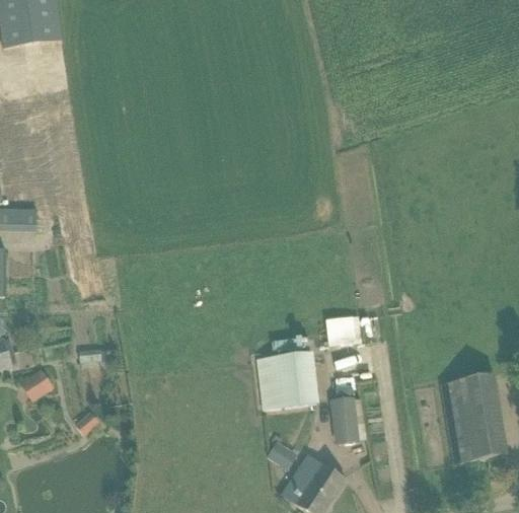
[(62,38),(57,0),(0,0),(0,27),(2,46),(62,38)]
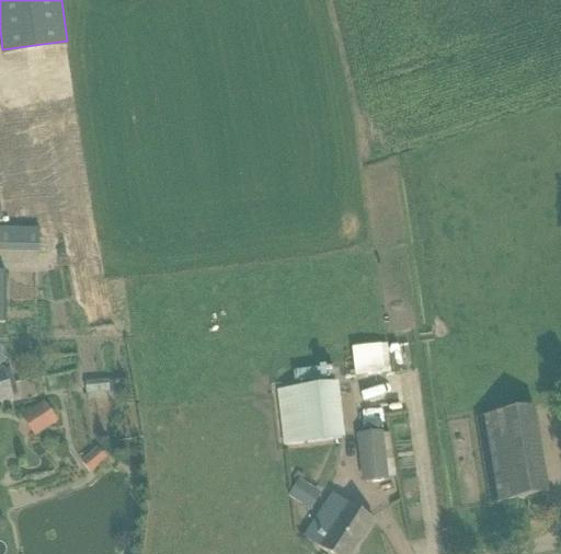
[(0,195),(0,244),(38,245),(38,223),(0,222),(0,217),(3,217),(0,195)]
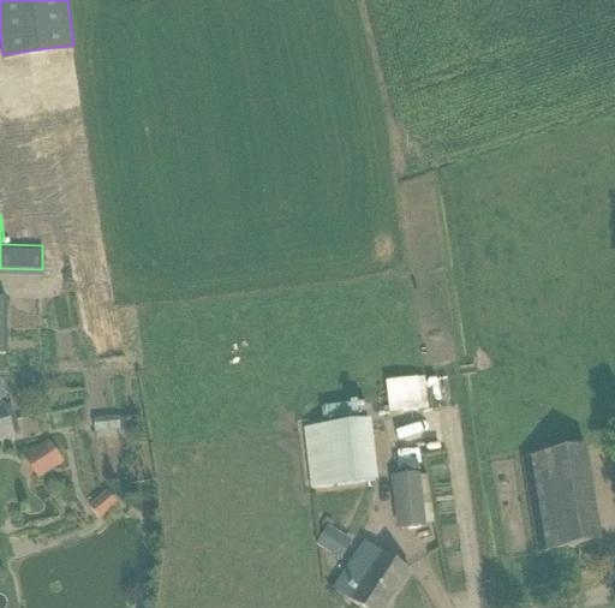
[(399,374),(384,376),(388,406),(402,405),(399,374)]
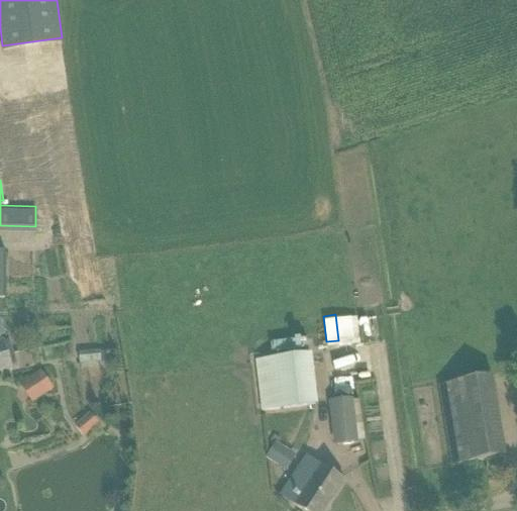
[(0,366),(11,363),(7,349),(3,335),(0,336),(0,366)]
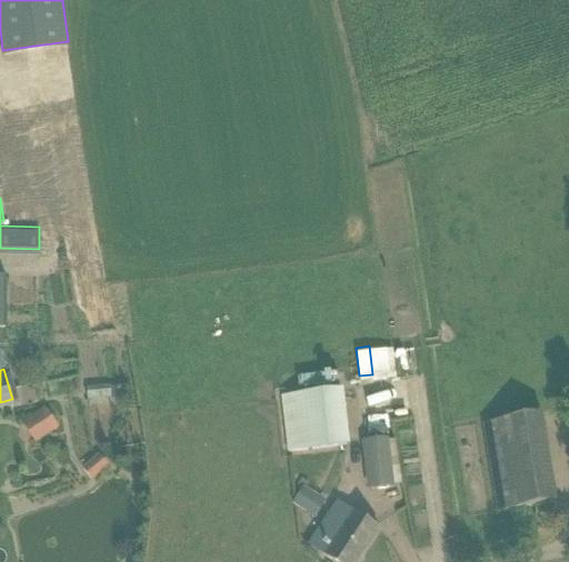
[(109,380),(86,382),(87,393),(110,391),(109,380)]
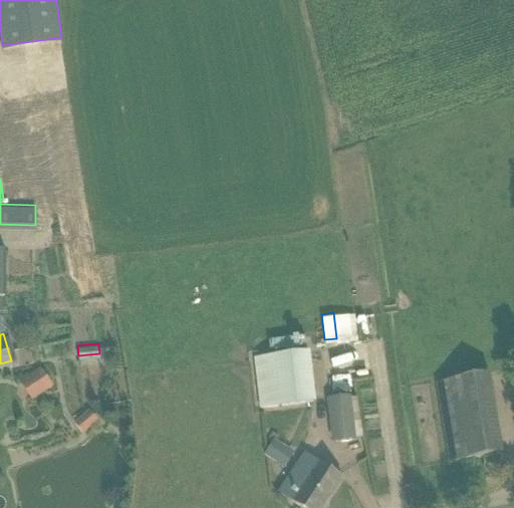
[(305,348),(254,353),(260,403),(310,397),(305,348)]
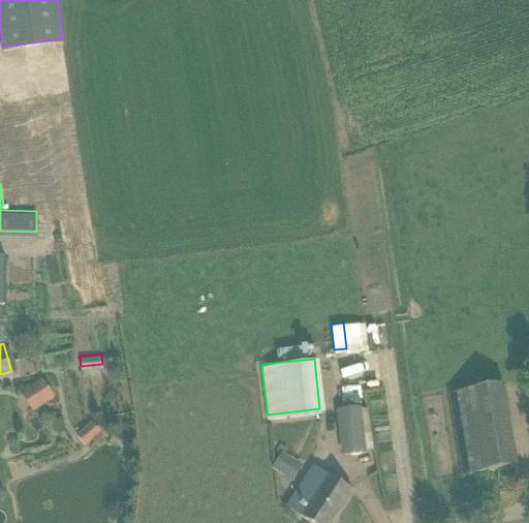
[(31,382),(42,399),(53,393),(41,375),(31,382)]
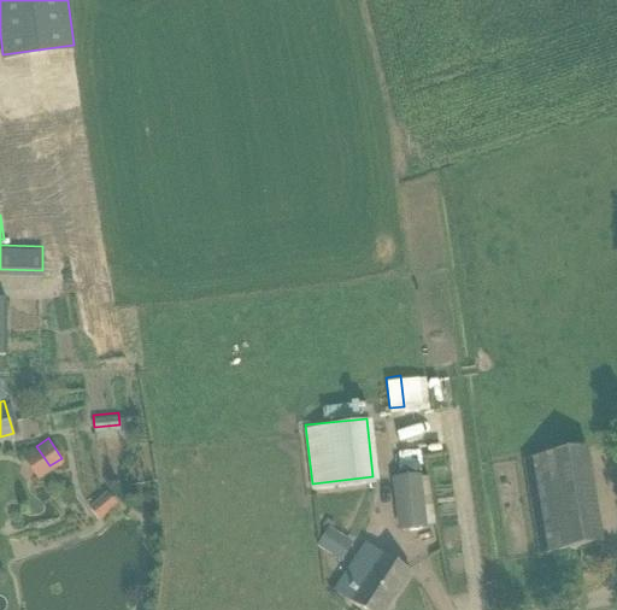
[(601,539),(598,515),(586,444),(524,455),(540,550),(601,539)]
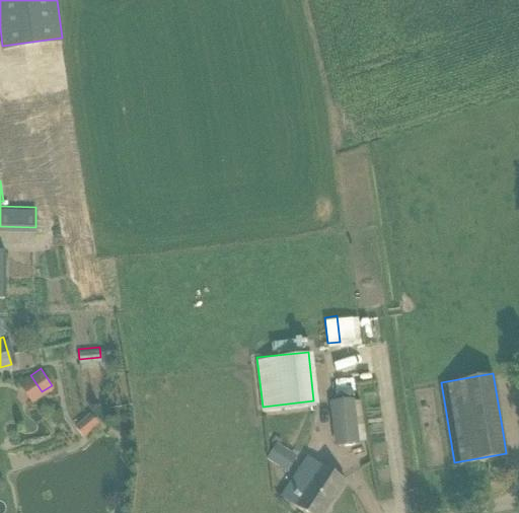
[(351,395),(332,398),(339,439),(356,437),(351,395)]
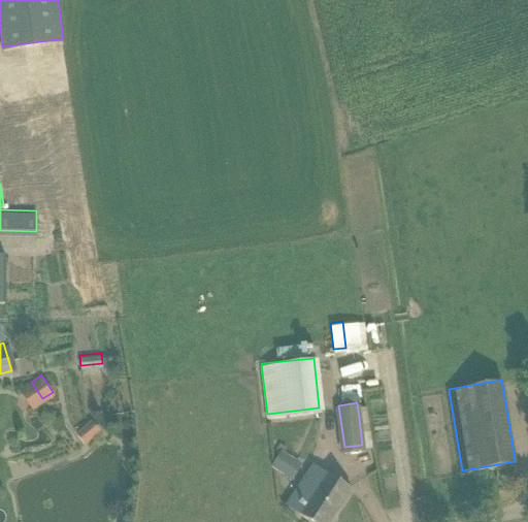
[(99,426),(92,419),(78,430),(85,438),(99,426)]
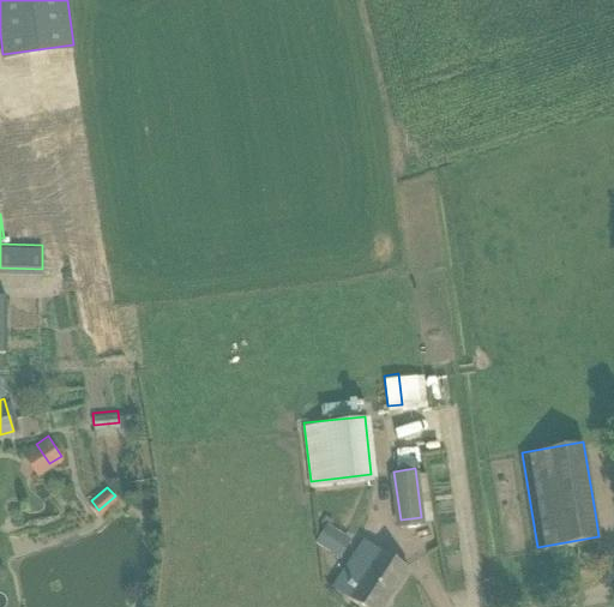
[(317,539),(320,541),(329,546),(342,526),(330,518),(317,539)]
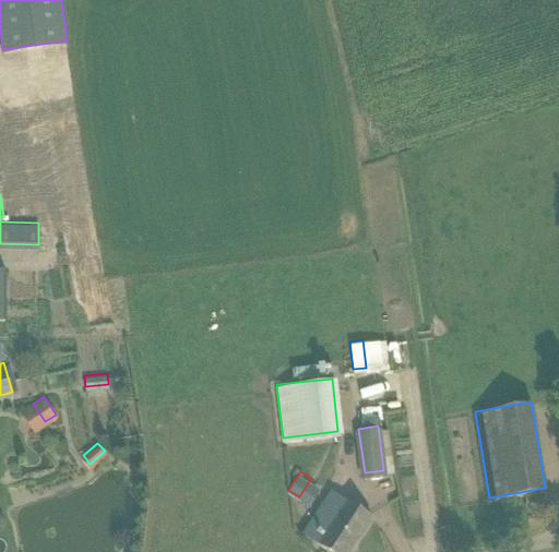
[(316,512),(314,513),(302,531),(333,551),(346,551),(371,514),(340,492),(333,502),(340,507),(331,522),(316,512)]
